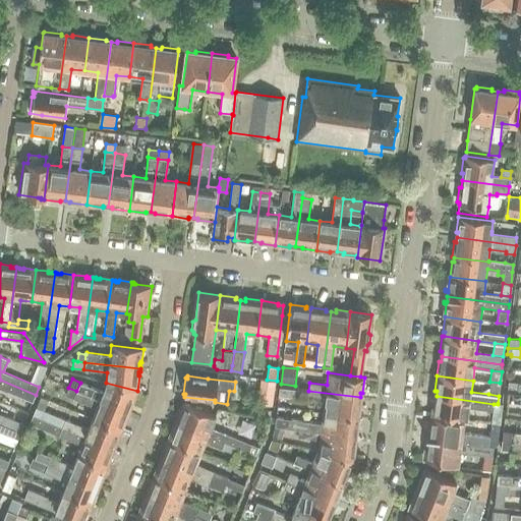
[(0,388),(33,401),(36,395),(0,380),(0,388)]
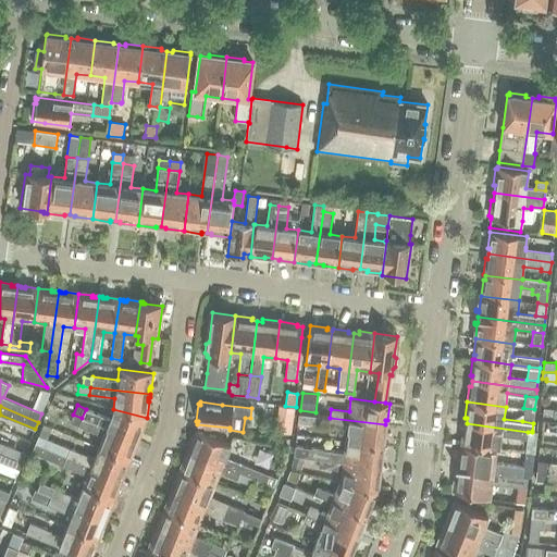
[(281,406),(280,415),(284,416),(294,417),(296,407),(285,406),(281,406)]
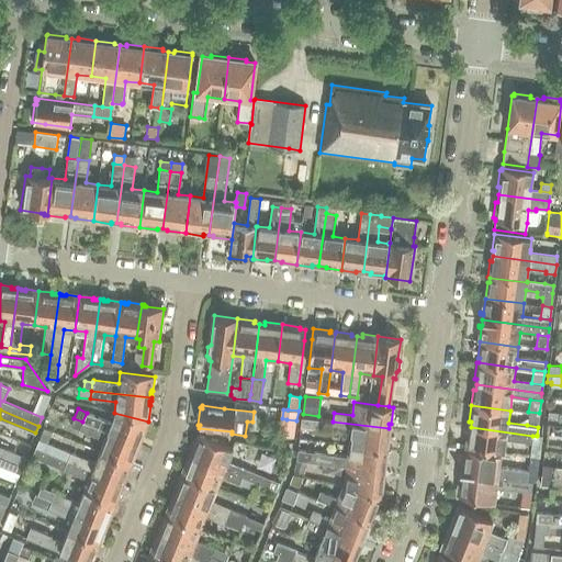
[(527,425),(538,427),(539,413),(528,412),(527,425)]
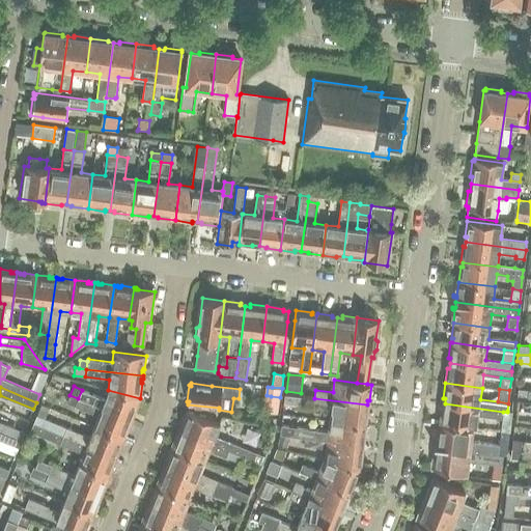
[(518,392),(516,399),(528,400),(529,391),(518,389),(518,392)]
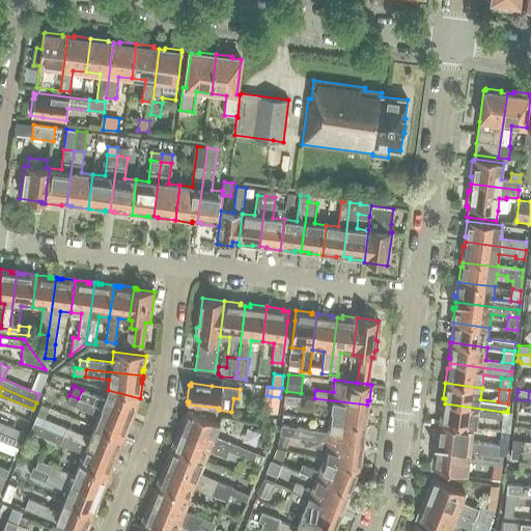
[(78,398),(132,420),(133,417),(132,417),(132,415),(133,413),(134,414),(140,398),(108,390),(105,399),(82,390),(78,398)]
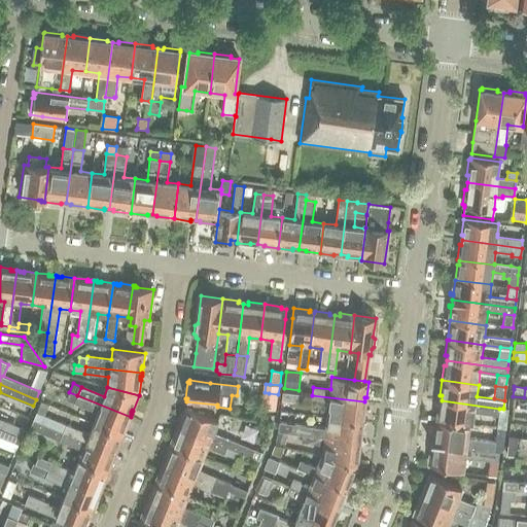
[(77,395),(69,392),(66,399),(75,402),(77,395)]
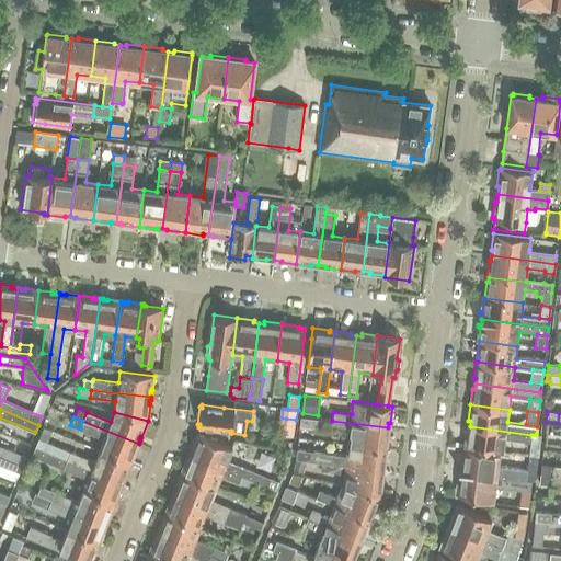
[(332,421),(320,420),(301,418),(300,425),(319,427),(350,431),(347,444),(387,449),(389,434),(387,434),(388,427),(332,421)]
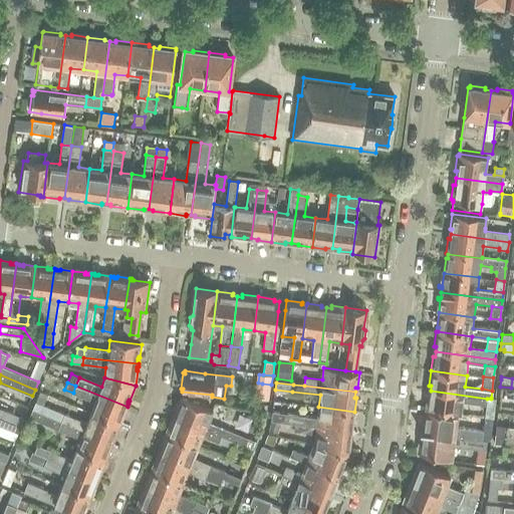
[(90,412),(90,413),(120,425),(124,414),(123,413),(124,411),(125,409),(126,410),(127,407),(75,386),(73,393),(94,402),(90,412)]
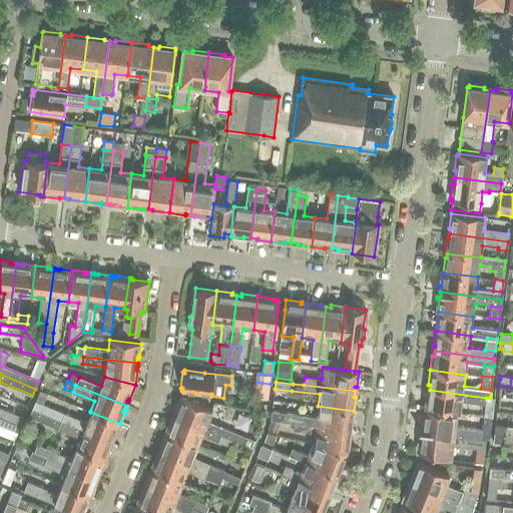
[(512,395),(512,387),(510,387),(499,386),(498,394),(512,395)]
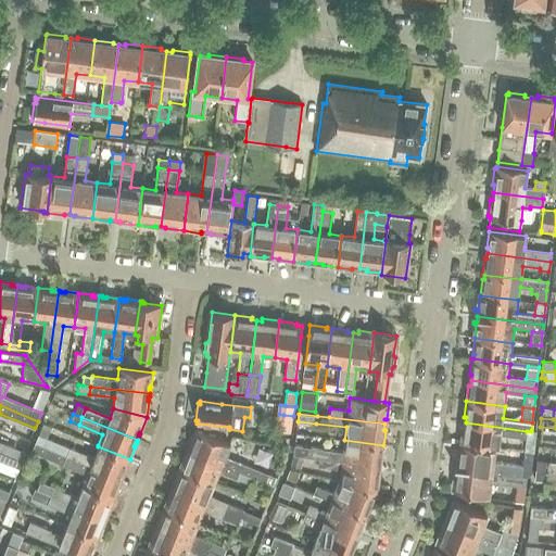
[(463,428),(460,444),(496,449),(500,449),(501,434),(526,438),(527,431),(466,422),(465,428),(463,428)]
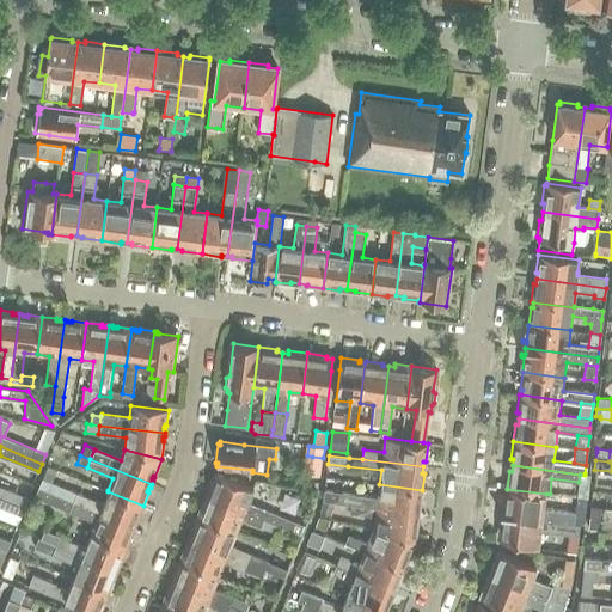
[(254,489),(216,475),(214,473),(207,490),(209,491),(207,496),(264,519),(279,525),(291,530),(294,521),(249,503),(254,489)]
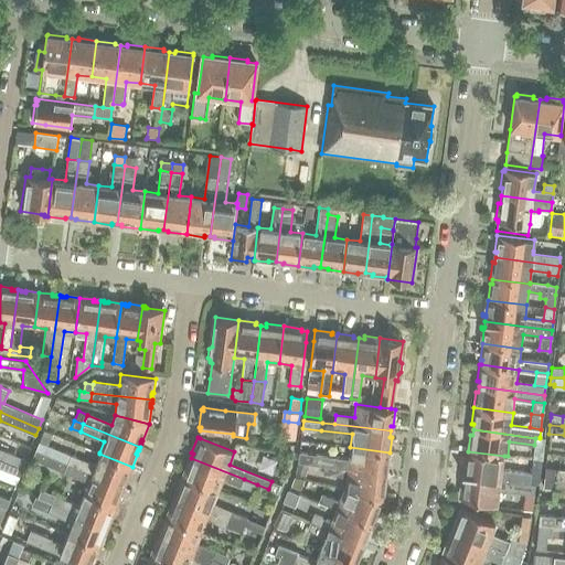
[(533,460),(542,461),(544,438),(540,437),(540,438),(535,438),(534,445),(533,460)]
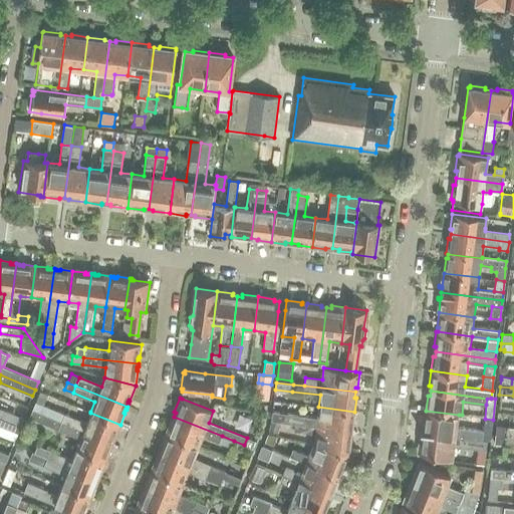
[(115,437),(120,425),(90,413),(86,423),(64,414),(35,402),(32,410),(112,444),(113,441),(112,440),(113,438),(114,437),(115,437)]
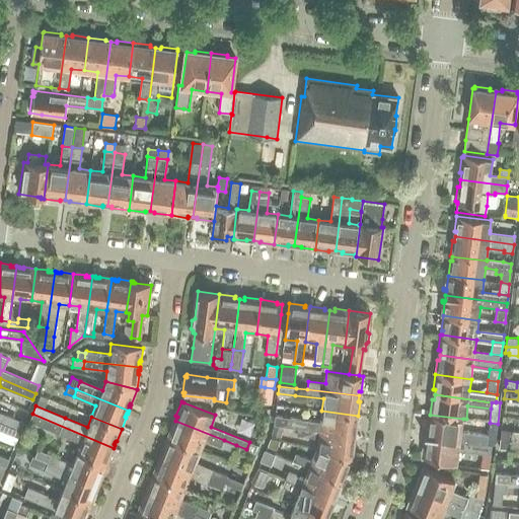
[(275,415),(274,425),(283,426),(353,436),(354,431),(356,431),(358,416),(321,411),(320,421),(275,415)]
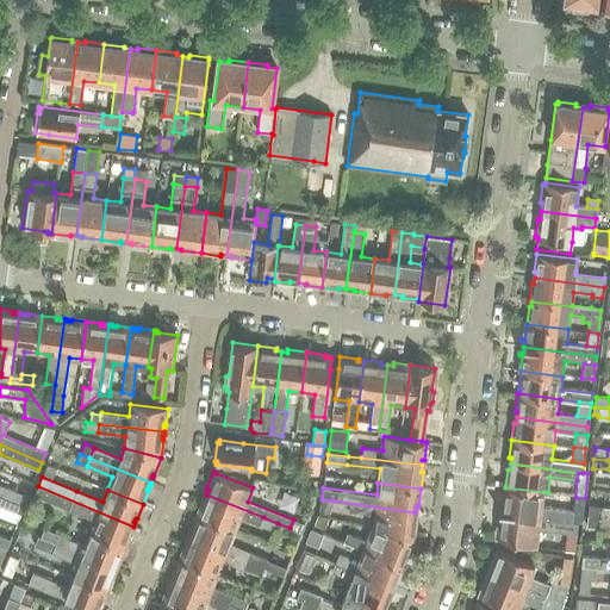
[(0,495),(24,505),(29,496),(19,492),(0,484),(0,495)]
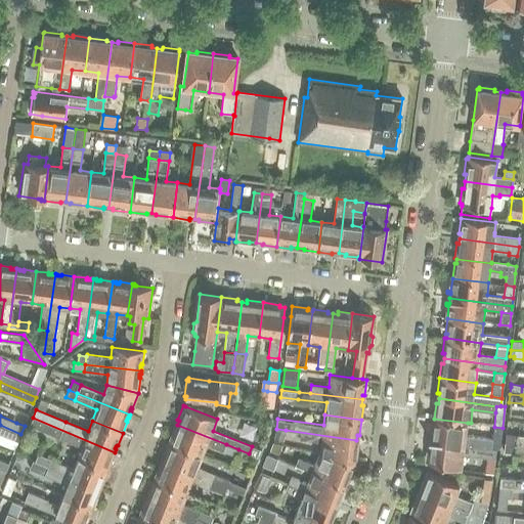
[(59,438),(82,447),(78,457),(107,471),(113,459),(111,459),(112,456),(113,454),(114,454),(115,452),(33,418),(30,426),(59,438)]
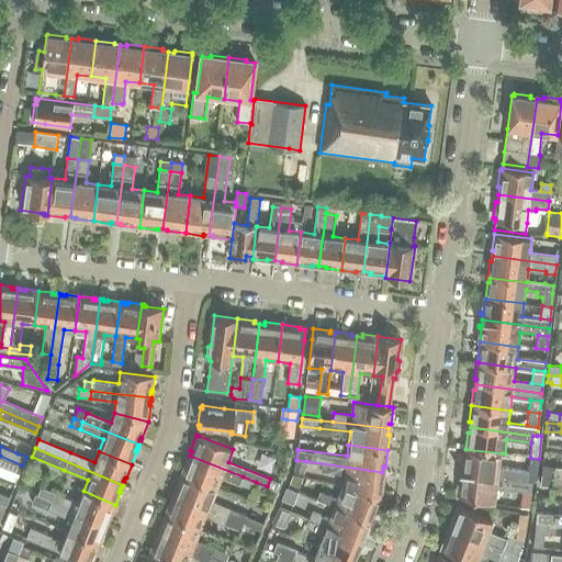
[(462,473),(532,482),(536,482),(537,472),(528,471),(499,467),(502,453),(465,449),(463,449),(461,468),(463,468),(462,473)]
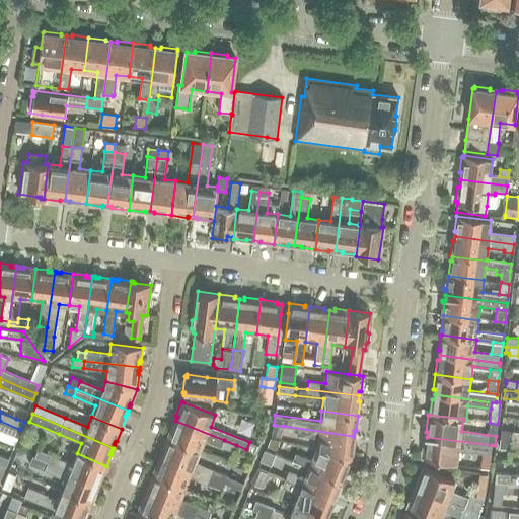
[(0,430),(8,433),(14,436),(17,437),(20,430),(0,421),(0,430)]
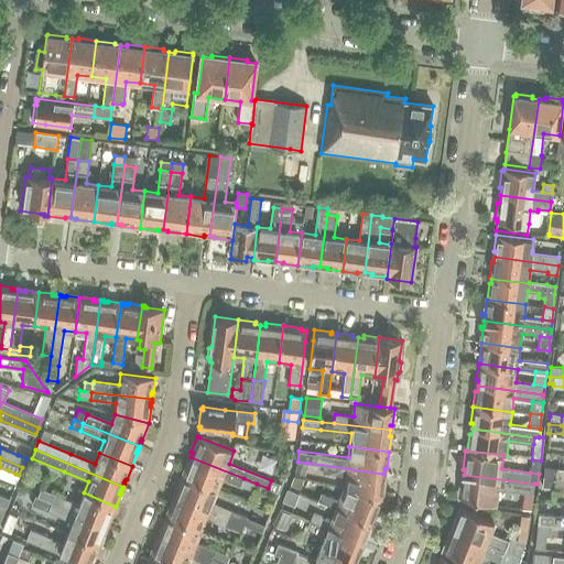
[(187,462),(181,477),(218,491),(223,479),(240,486),(243,478),(191,457),(190,463),(187,462)]
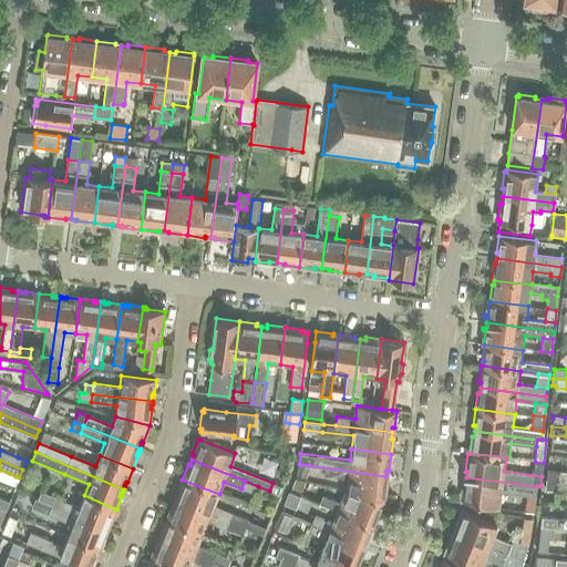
[(533,475),(542,476),(544,463),(535,462),(533,475)]
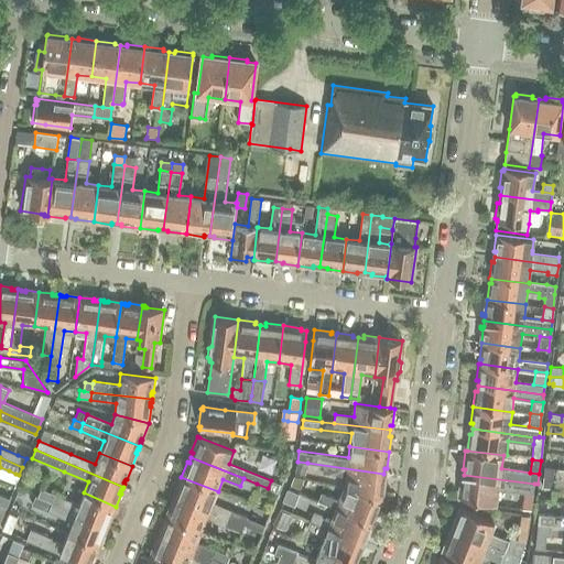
[(297,463),(295,473),(305,475),(307,465),(297,463)]
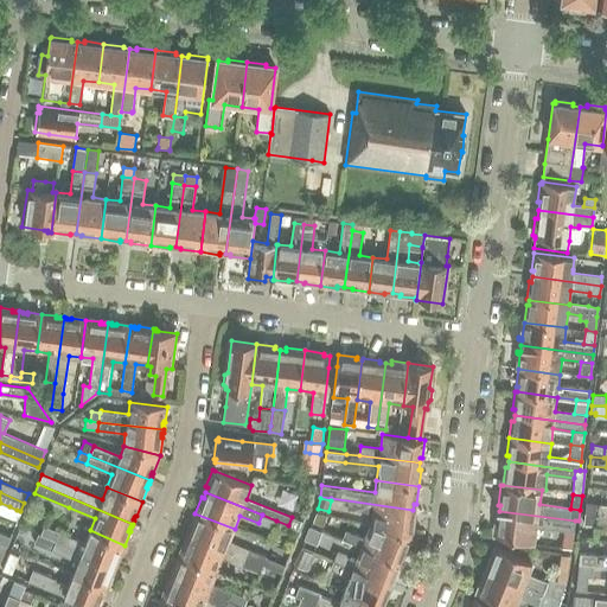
[(330,508),(340,509),(372,512),(371,522),(369,525),(411,535),(415,516),(413,515),(413,510),(331,498),(331,500),(330,508)]
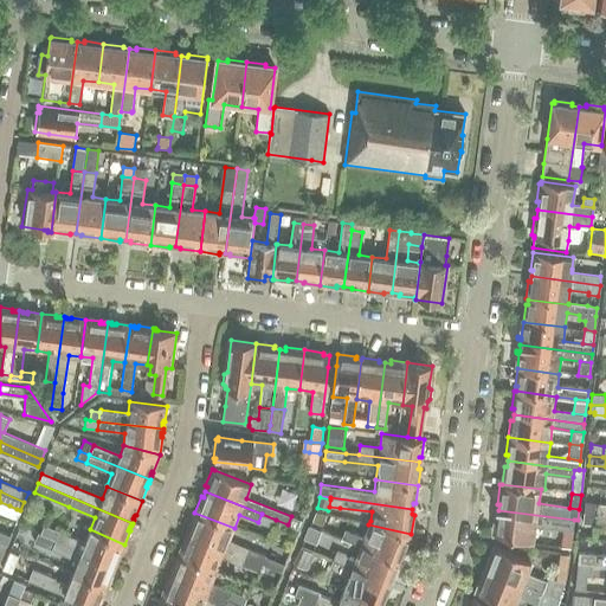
[(585,502),(584,513),(597,514),(598,503),(585,502)]
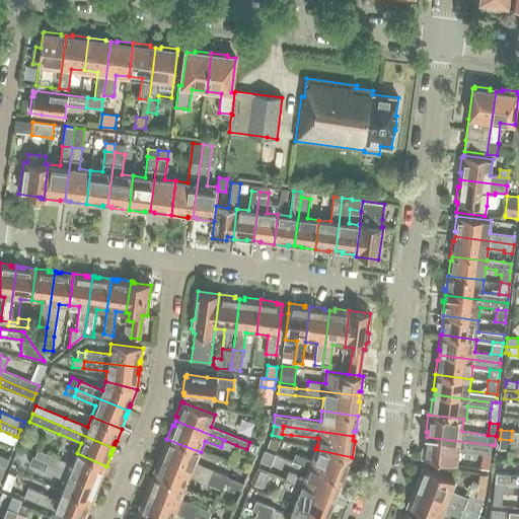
[(422,458),(456,463),(458,450),(491,454),(492,445),(427,437),(426,442),(424,441),(422,458)]
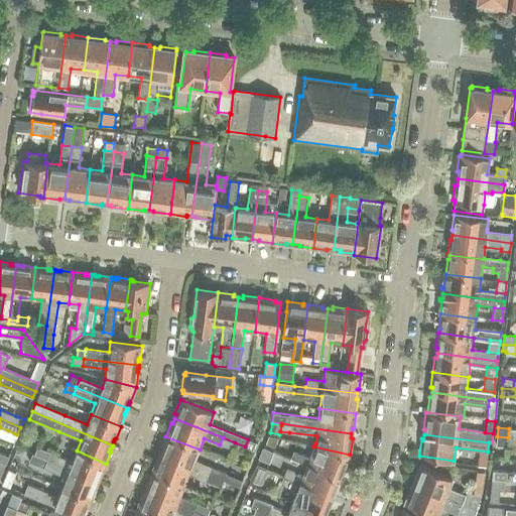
[(195,461),(200,449),(165,436),(160,449),(162,450),(160,455),(208,474),(211,467),(195,461)]
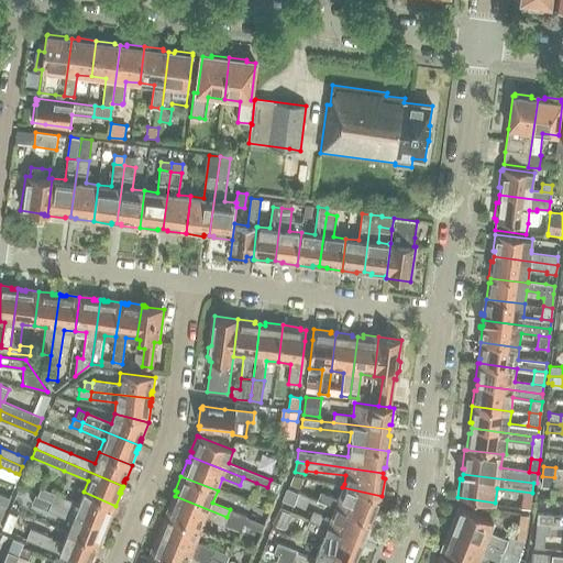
[(299,488),(302,479),(294,476),(289,485),(299,488)]
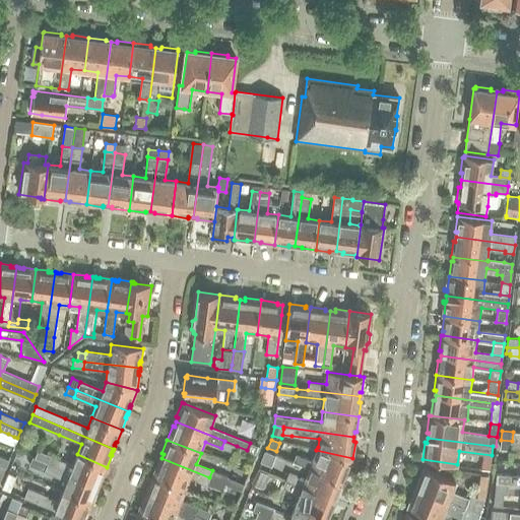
[(501,440),(500,449),(511,450),(512,441),(501,440)]
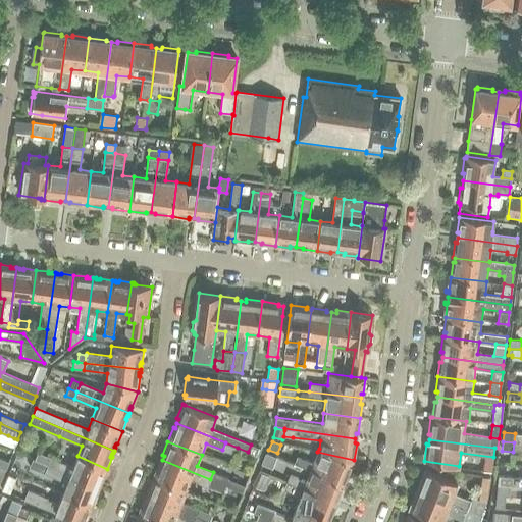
[(225,442),(222,450),(235,455),(238,448),(225,442)]
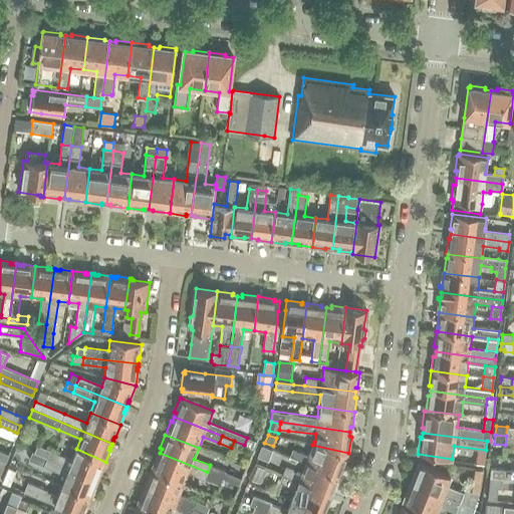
[(513,437),(506,436),(505,445),(513,445),(513,437)]
